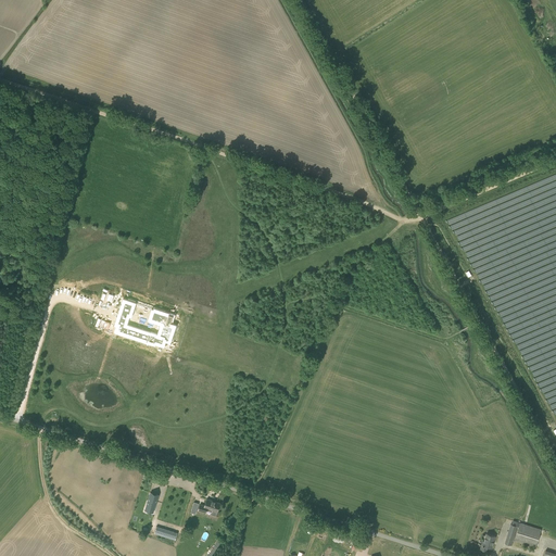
[(127,315),(128,316),(131,305),(125,303),(124,303),(123,303),(123,304),(122,304),(117,318),(125,320),(127,315)]
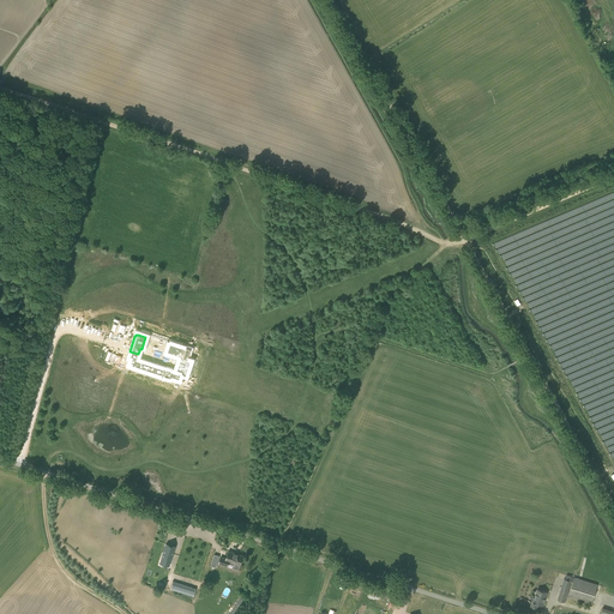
[(184,381),(185,381),(191,361),(185,359),(187,353),(187,351),(187,350),(187,349),(186,349),(186,348),(185,348),(176,345),(173,355),(179,357),(174,373),(130,360),(128,363),(128,365),(128,366),(128,367),(130,367),(130,368),(131,368),(131,369),(167,380),(168,380),(168,379),(181,383),(182,383),(184,383),(184,381)]
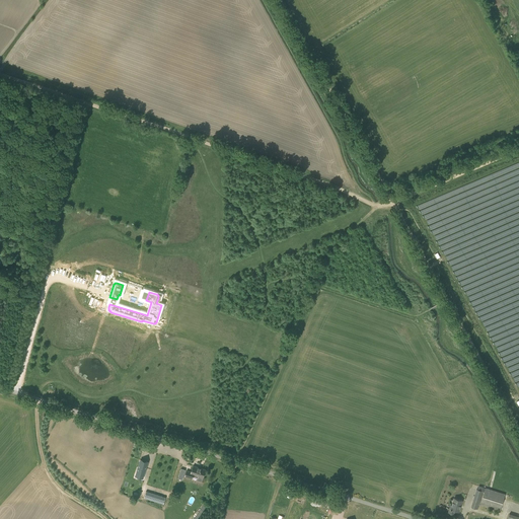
[(141,459),(137,472),(144,475),(148,462),(141,459)]
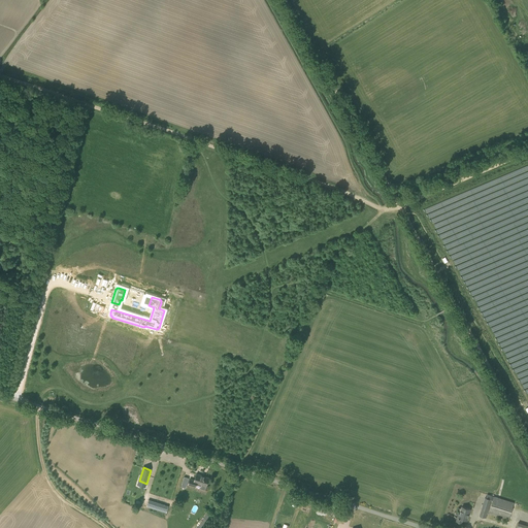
[(190,479),(188,485),(196,488),(197,484),(201,485),(200,489),(204,490),(206,486),(208,477),(204,476),(201,475),(200,474),(196,473),(195,480),(190,479)]
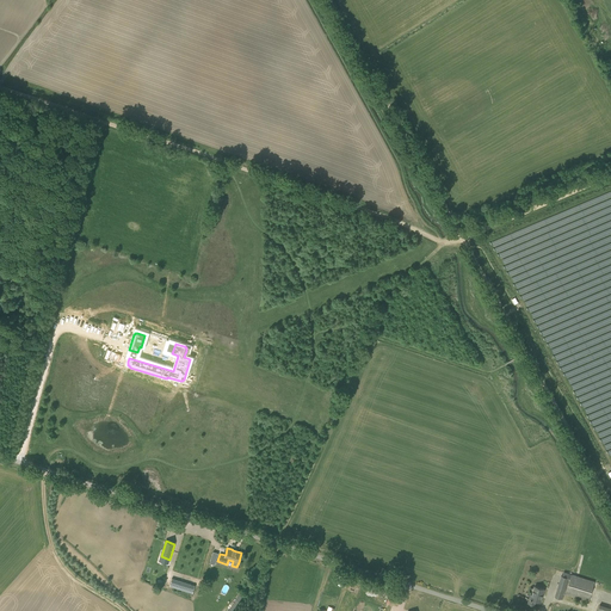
[(594,581),(571,574),(563,573),(562,576),(561,575),(554,597),(562,599),(565,594),(588,602),(594,581)]
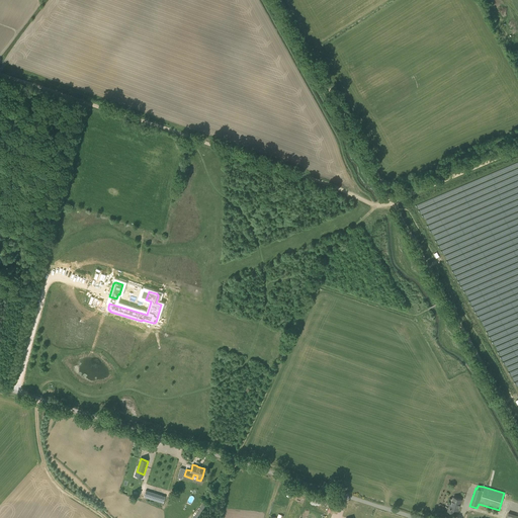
[(290,497),(294,488),(288,487),(285,495),(290,497)]
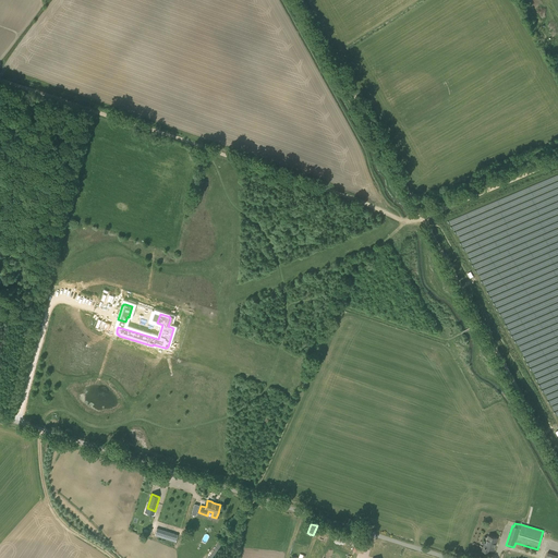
[(164,537),(166,531),(157,529),(155,535),(164,537)]
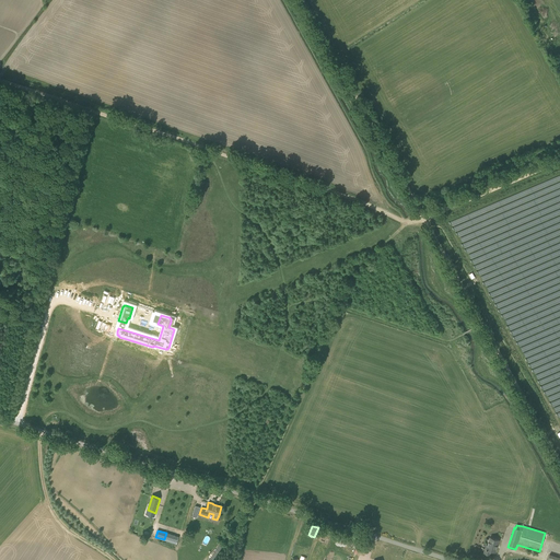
[(494,552),(499,540),(490,537),(486,549),(485,549),(483,552),(489,555),(491,551),(494,552)]
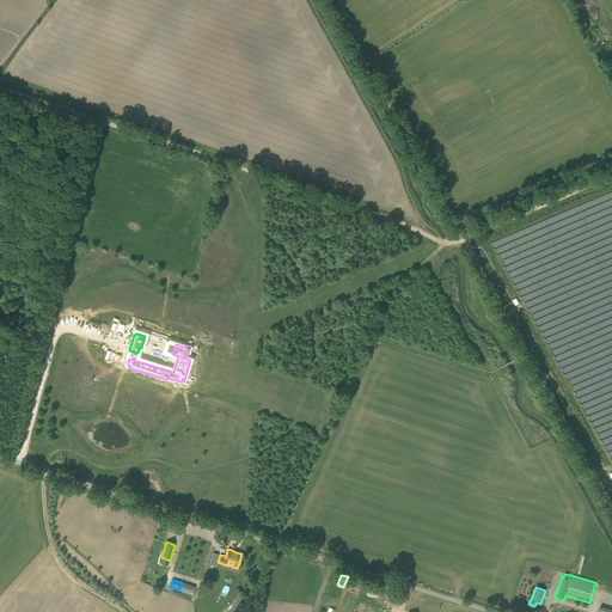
[(326,611),(329,603),(323,601),(319,611),(326,611)]
